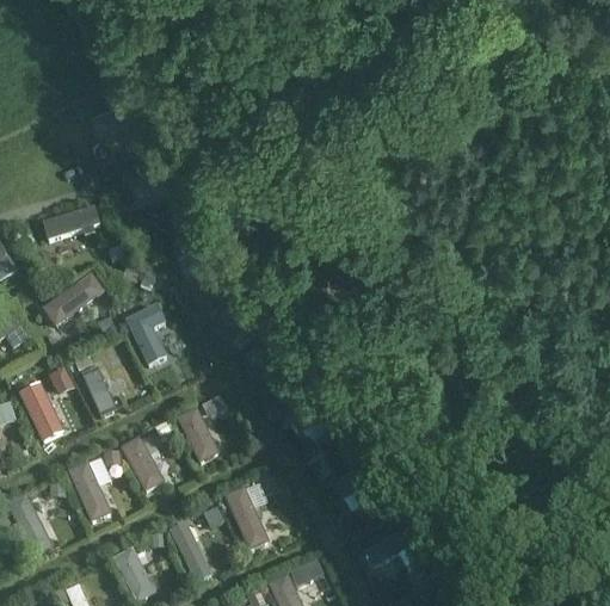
[(91,110),(97,130),(155,110),(148,91),(91,110)]
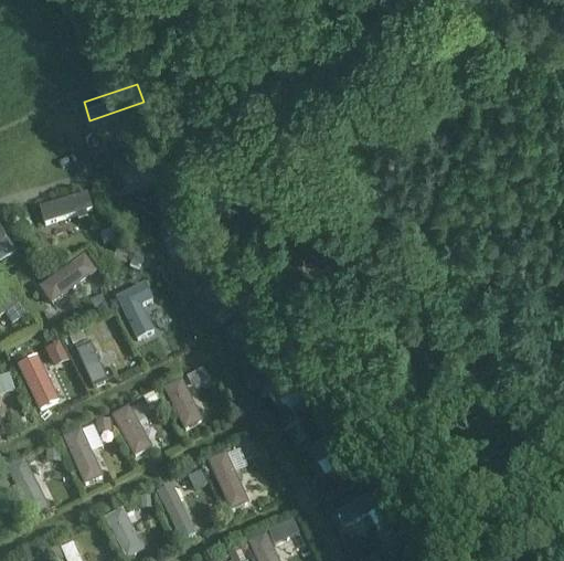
[(38,203),(44,221),(98,203),(92,184),(38,203)]
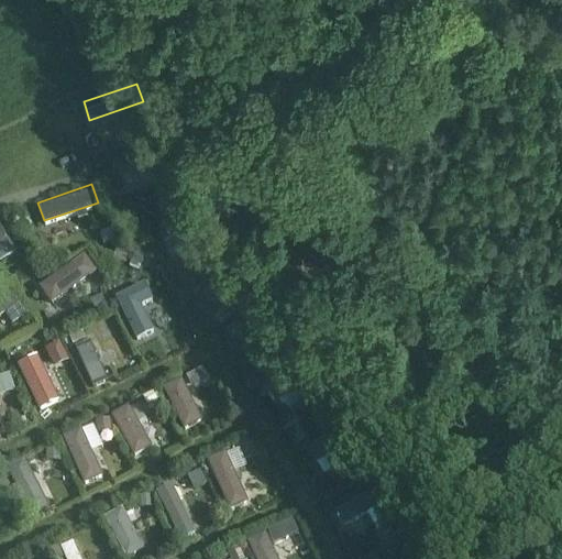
[(37,283),(48,298),(94,266),(83,251),(37,283)]
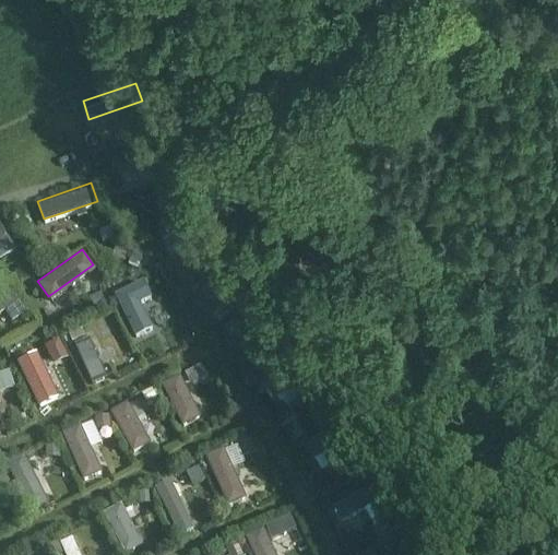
[(115,290),(134,331),(152,323),(140,298),(151,293),(143,276),(115,290)]
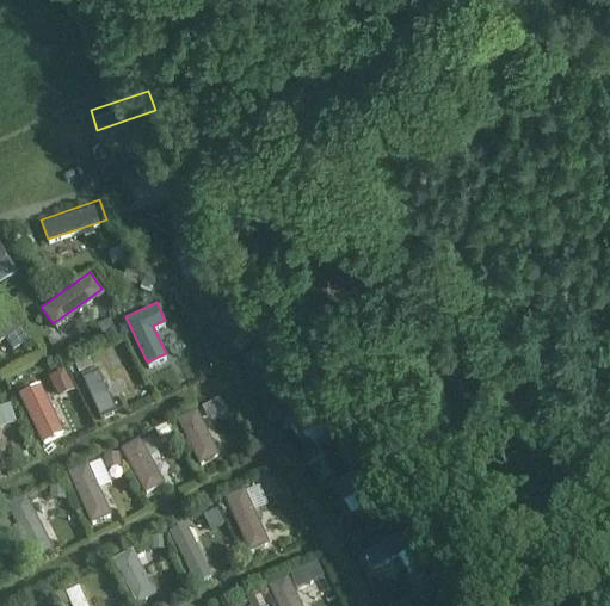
[(110,315),(97,320),(104,338),(117,333),(110,315)]
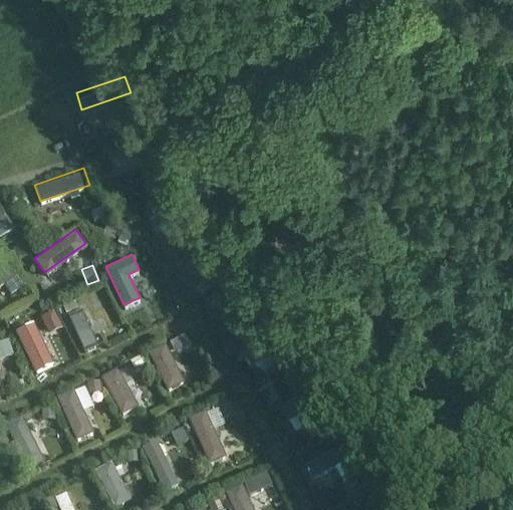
[(75,322),(84,357),(98,354),(89,319),(75,322)]
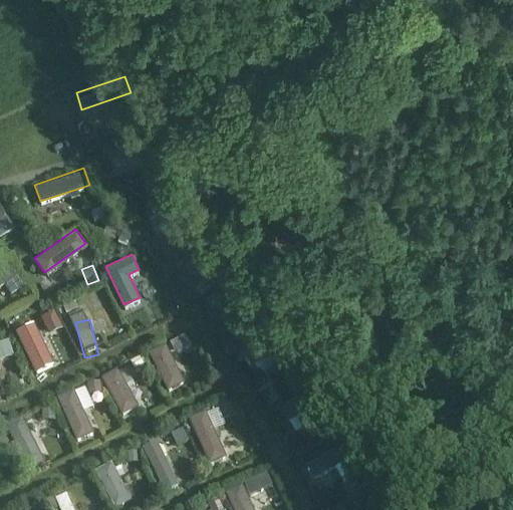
[(211,462),(219,458),(216,452),(222,449),(208,421),(194,427),(211,462)]
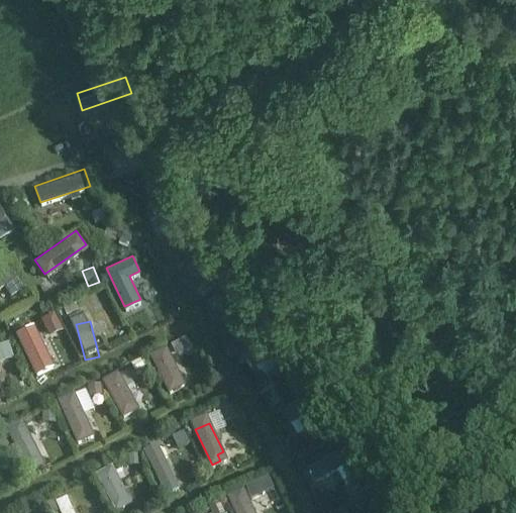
[(0,449),(1,450),(9,441),(0,433),(0,449)]
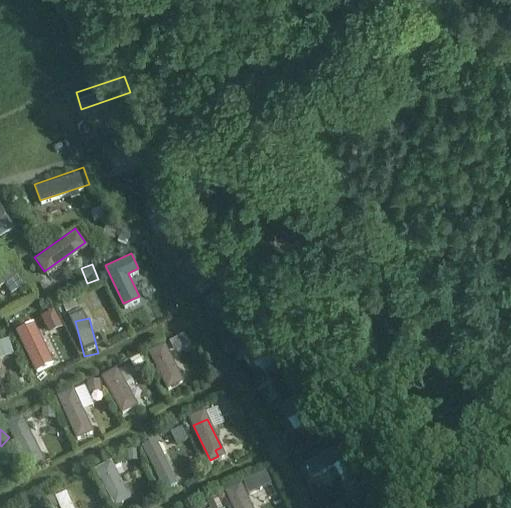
[(263,468),(243,477),(248,489),(269,480),(263,468)]
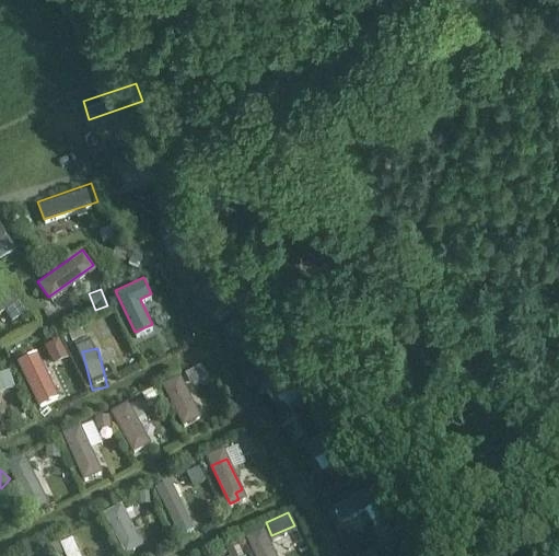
[(246,532),(256,555),(277,555),(264,524),(246,532)]
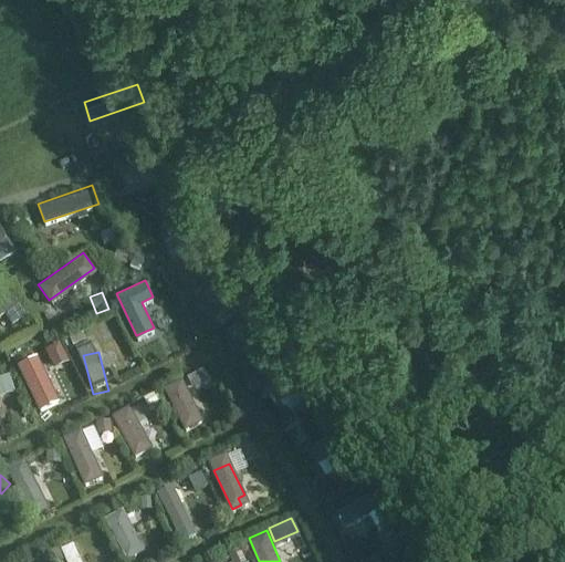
[(239,545),(228,550),(232,561),(241,561),(247,560),(239,545)]
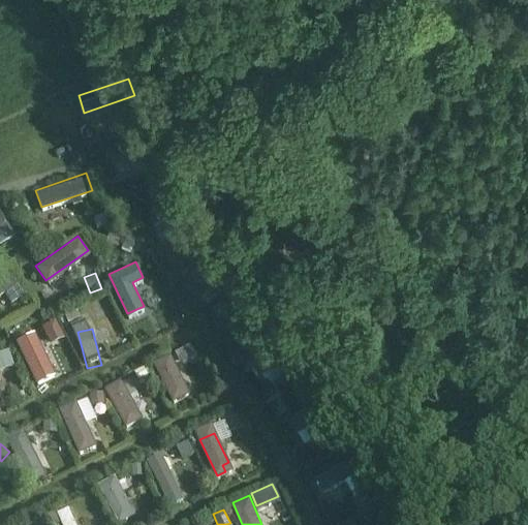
[(78,524),(73,515),(61,520),(62,524),(78,524)]
